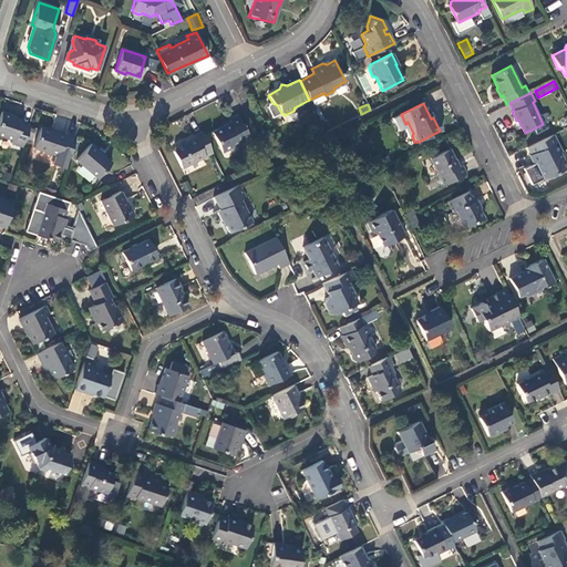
[(11,143),(21,147),(29,125),(21,123),(21,120),(10,116),(11,115),(1,111),(0,113),(0,135),(11,141),(11,143)]
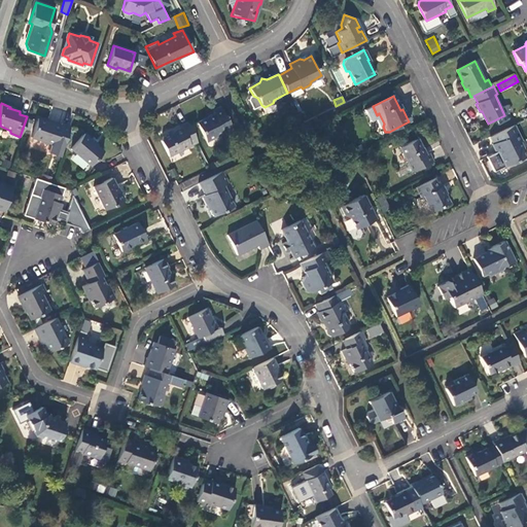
[(231,129),(219,107),(211,111),(213,114),(197,123),(206,141),(231,129)]
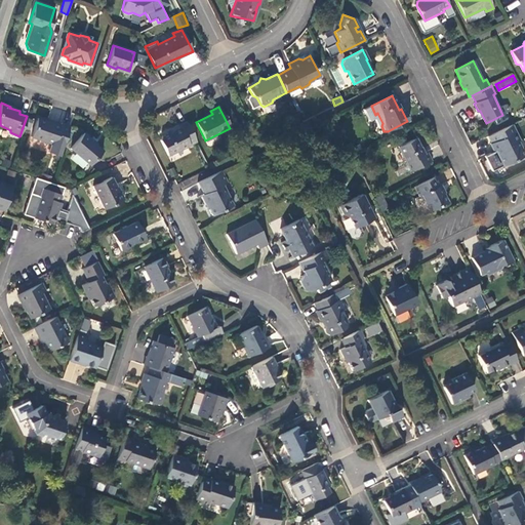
[(59,156),(62,149),(70,126),(61,123),(61,124),(51,121),(51,122),(37,117),(31,136),(51,144),(48,153),(59,156)]
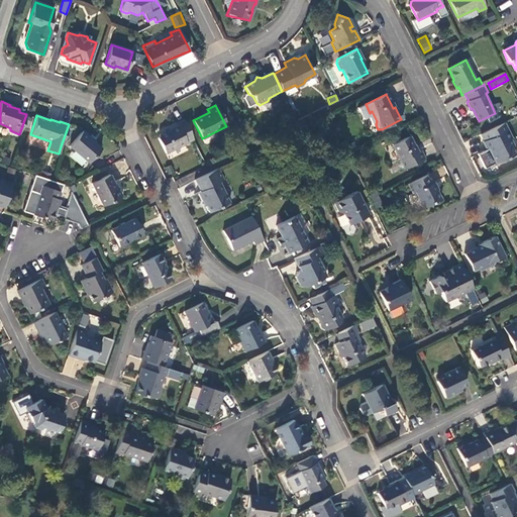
[(165,152),(193,138),(184,120),(177,124),(159,133),(158,137),(165,152)]
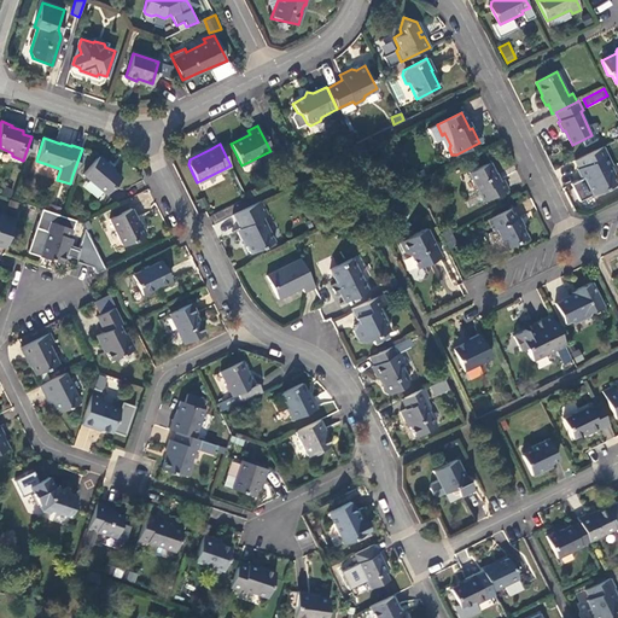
[(612,165),(602,146),(575,159),(579,169),(577,169),(582,179),(571,184),(579,202),(617,182),(610,167),(612,165)]
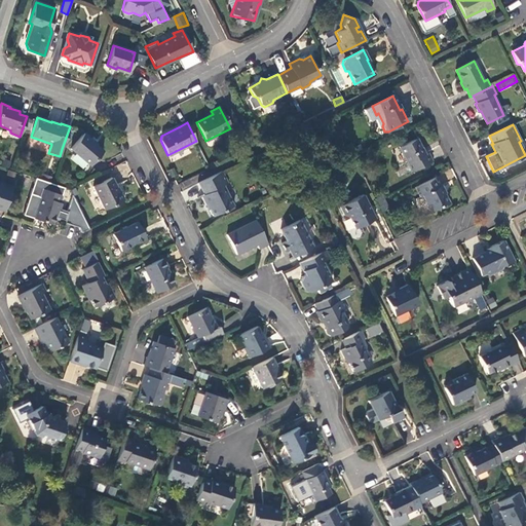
[(89,165),(103,151),(88,140),(89,139),(83,133),(70,149),(89,165)]
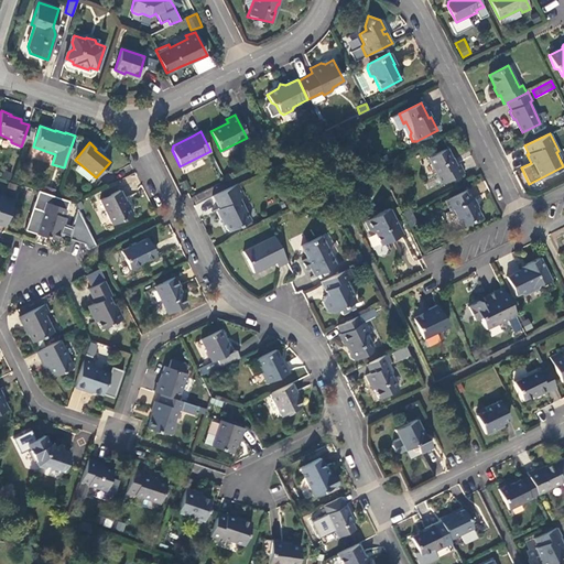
[(427,158),(440,183),(463,173),(458,164),(455,166),(446,149),(427,158)]
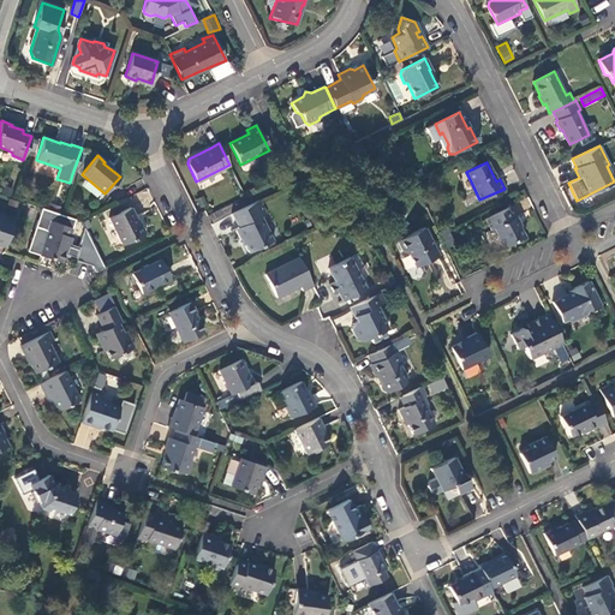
[(308,178),(298,183),(300,189),(310,184),(308,178)]
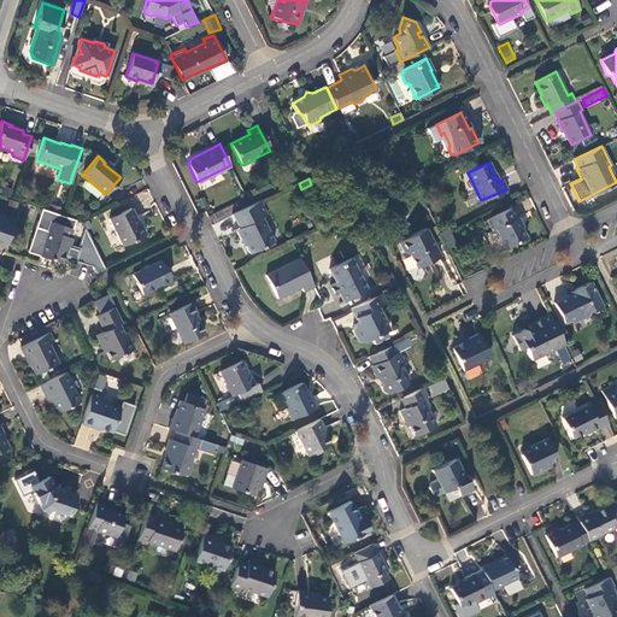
[(266,215),(260,201),(229,216),(235,229),(241,241),(242,241),(250,253),(272,241),(262,217),(266,215)]
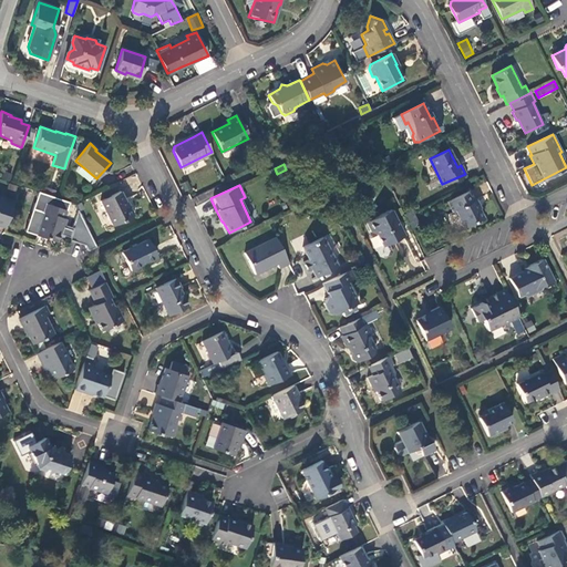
[(126,205),(120,192),(100,200),(112,225),(133,215),(127,204),(126,205)]
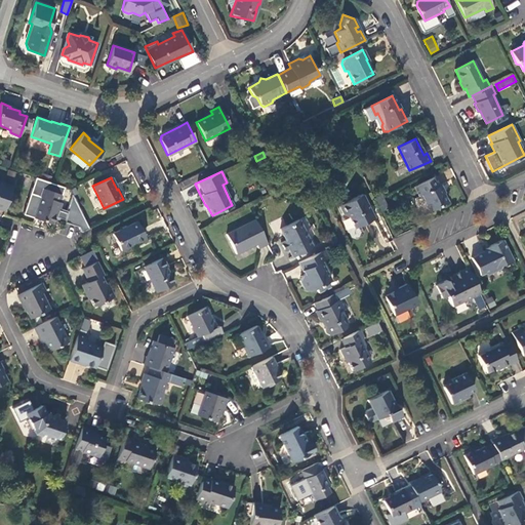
[(446,202),(434,177),(412,188),(417,197),(420,196),(429,210),(446,202)]
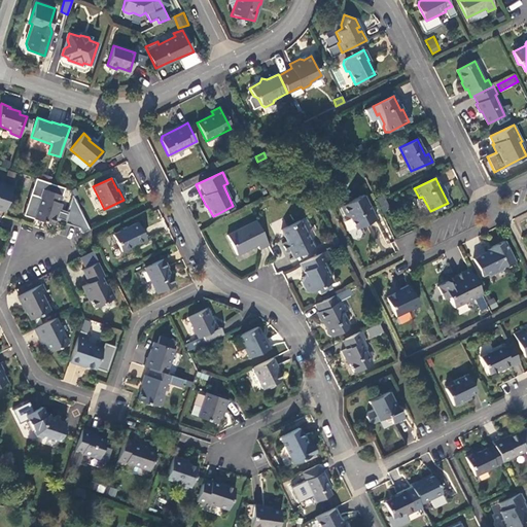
[(0,209),(4,211),(12,187),(0,182),(0,209)]
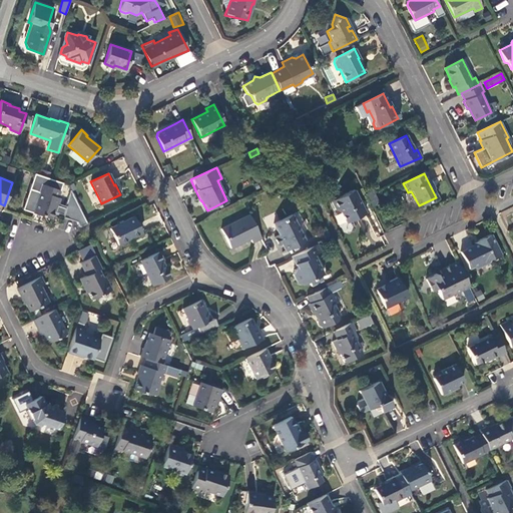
[(36,190),(31,188),(23,209),(50,218),(55,205),(57,206),(59,198),(57,197),(62,183),(47,177),(44,184),(39,183),(37,190),(36,190)]
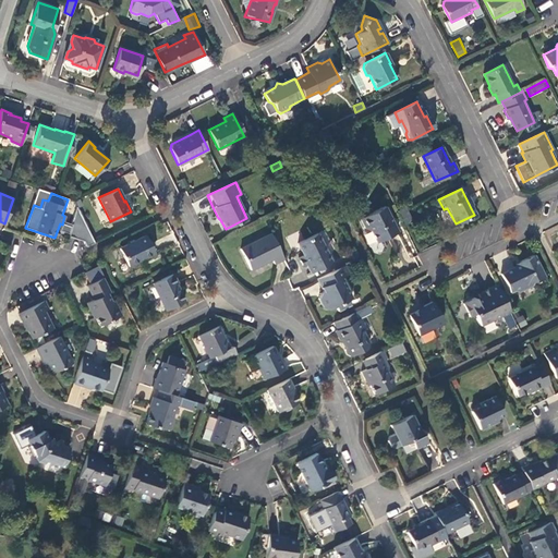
[(375,241),(391,233),(397,230),(395,225),(390,223),(391,219),(385,206),(360,218),(365,229),(370,230),(375,241)]
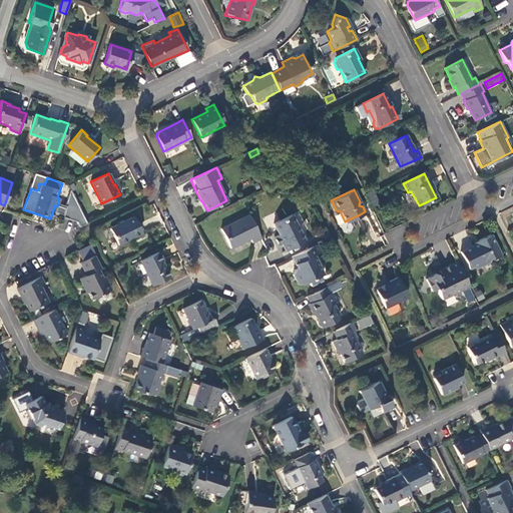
[(375,199),(371,190),(365,193),(369,202),(375,199)]
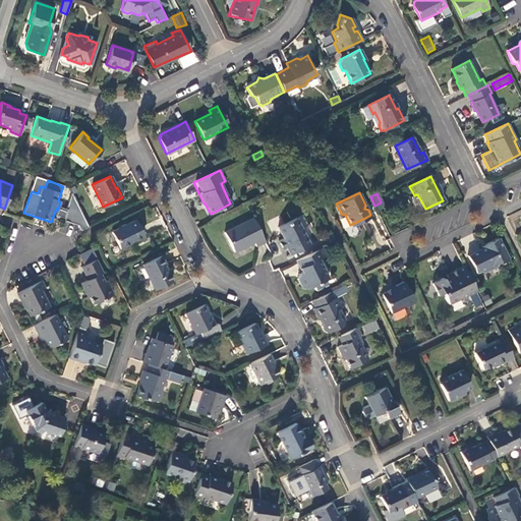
[(255,245),(264,241),(252,218),(224,232),(233,251),(253,242),(255,245)]
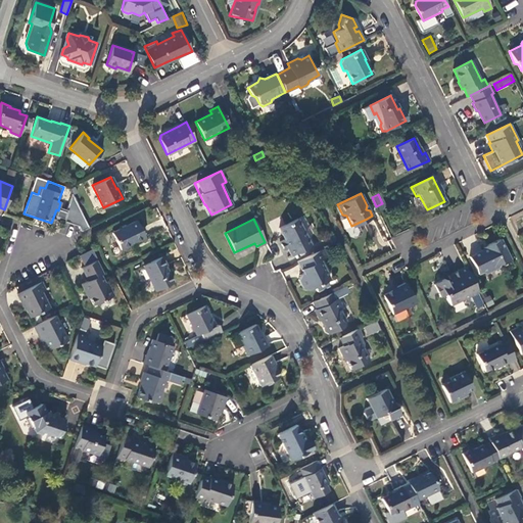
[(310,246),(296,219),(278,228),(283,239),(279,241),(284,250),(286,248),(290,255),(310,246)]
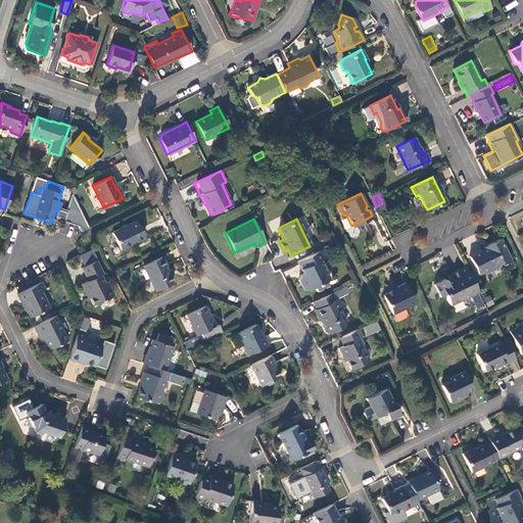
[(136,221),(111,232),(120,249),(144,237),(136,221)]
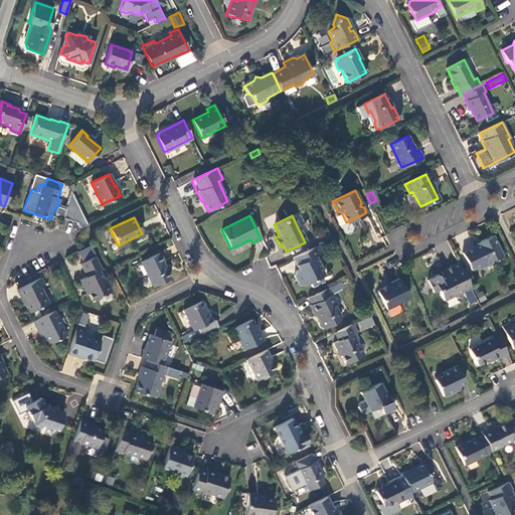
[(502,255),(492,235),(479,242),(480,244),(476,245),(463,252),(471,270),(475,268),(479,269),(491,264),(492,259),(495,259),(502,255)]
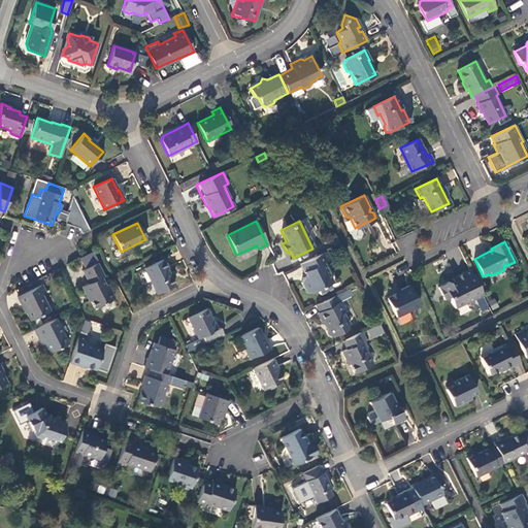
[(326,261),(322,254),(299,264),(305,275),(302,276),(301,282),(305,291),(309,293),(317,289),(319,294),(331,289),(328,284),(331,282),(323,263),(326,261)]
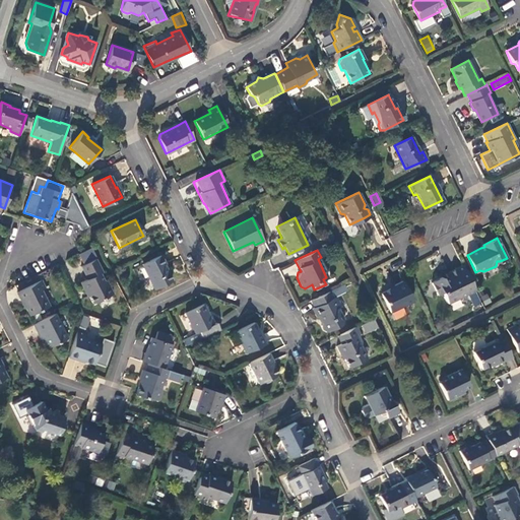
[(159,255),(141,264),(153,288),(171,280),(164,264),(159,255)]
